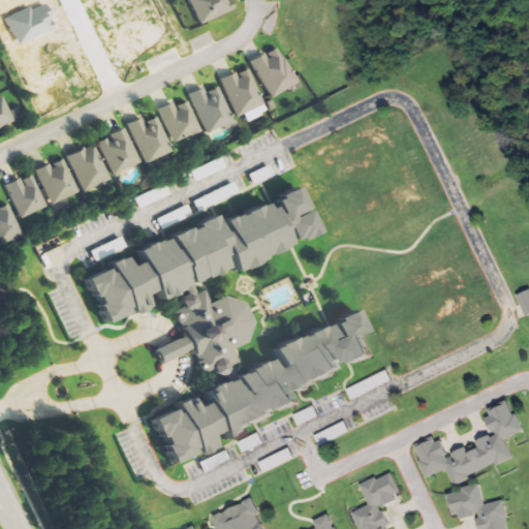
[(187,0),(201,26),(234,8),(229,0),(187,0)]
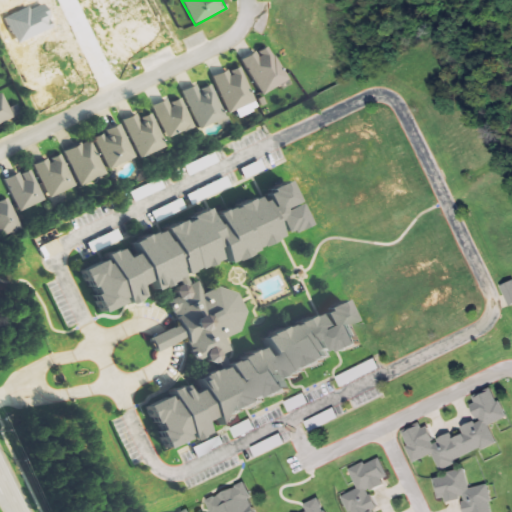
[(288,83),(271,46),(244,58),(260,95),(288,83)]
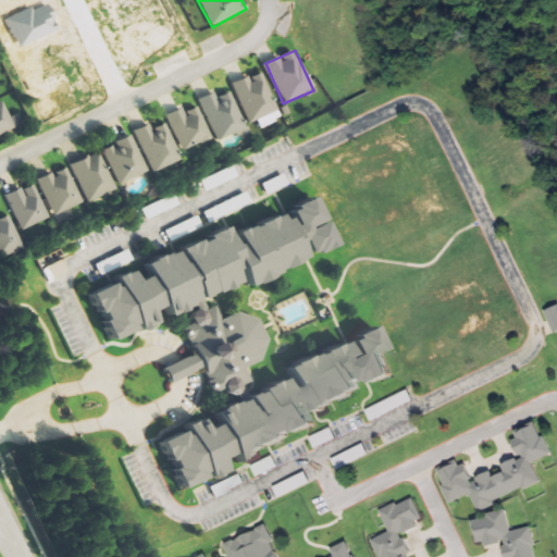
[(258,121),(260,127),(281,120),(260,72),(232,84),(249,124),(258,121)]
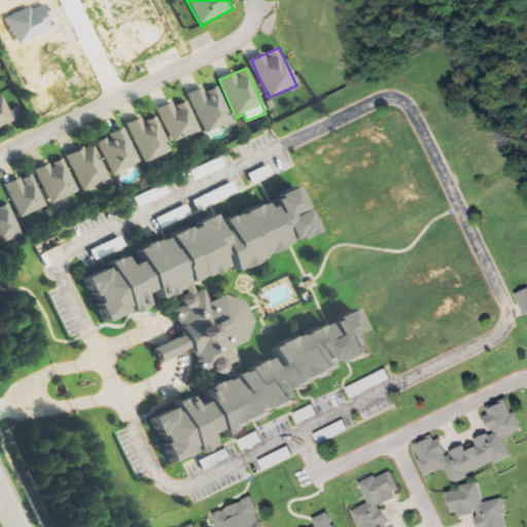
[(233,121),(218,88),(206,93),(203,88),(187,95),(206,134),(233,121)]
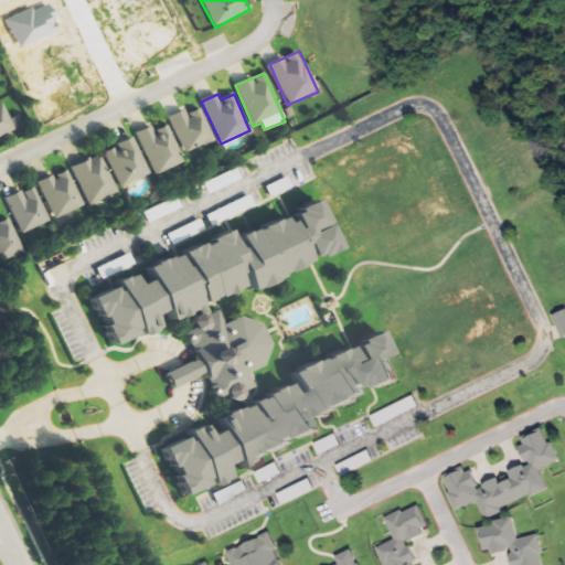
[(0,138),(24,128),(19,117),(11,119),(6,104),(0,106),(0,138)]
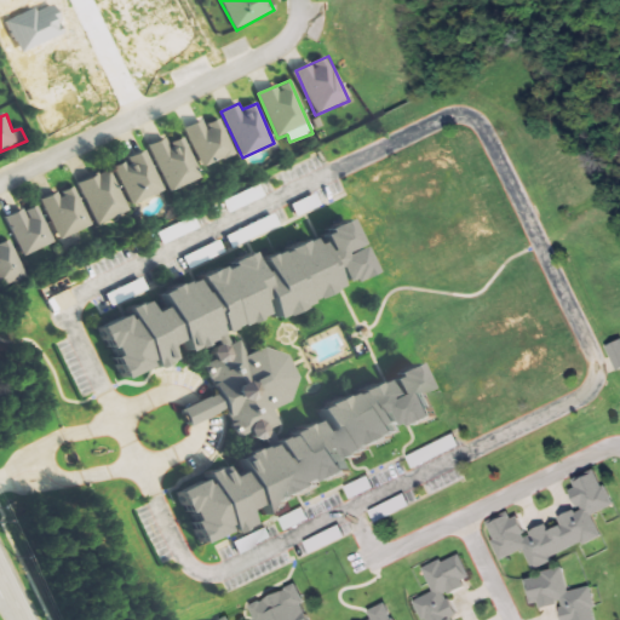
[(219,120),(205,126),(204,121),(185,128),(202,170),(235,155),(219,120)]
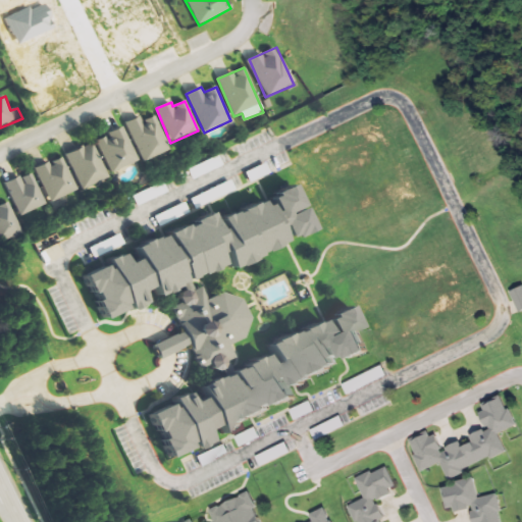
[(170,151),(156,116),(143,122),(141,117),(126,122),(144,162),(170,151)]
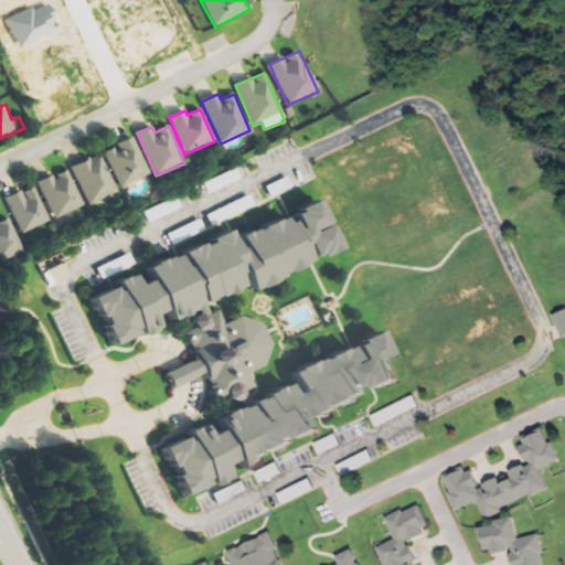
[(120,189),(150,177),(135,138),(118,145),(119,147),(106,152),(120,189)]
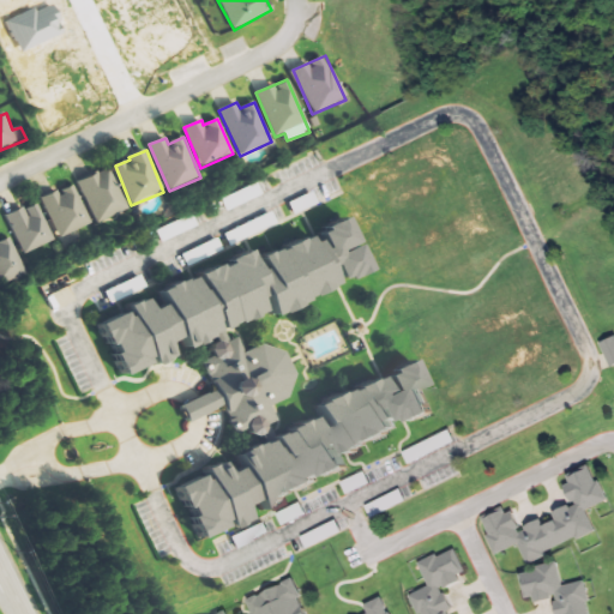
[(96,224),(128,211),(110,169),(79,181),(96,224)]
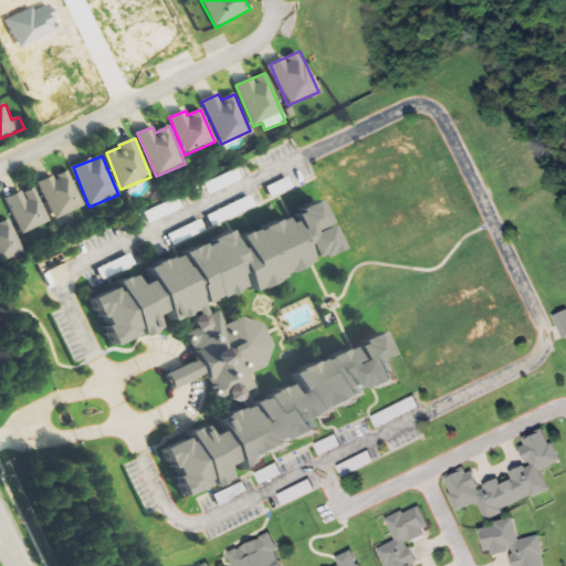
[(243,181),(239,169),(205,184),(209,196),(243,181)]
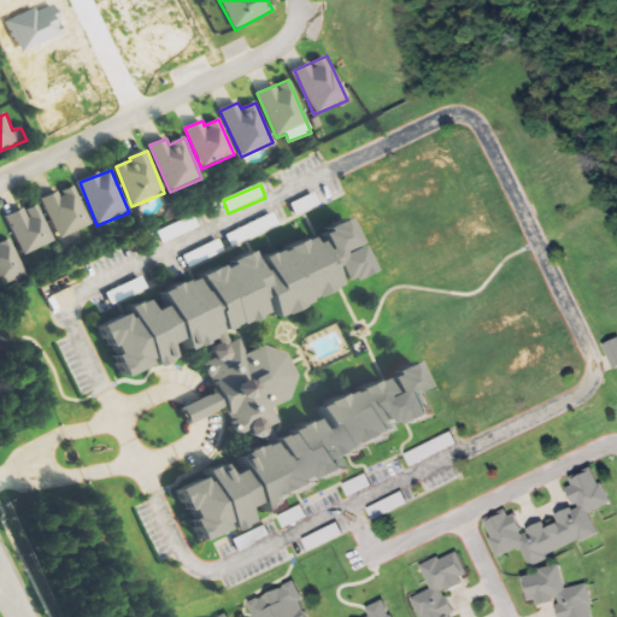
[(42,201),(62,240),(93,225),(74,186),(42,201)]
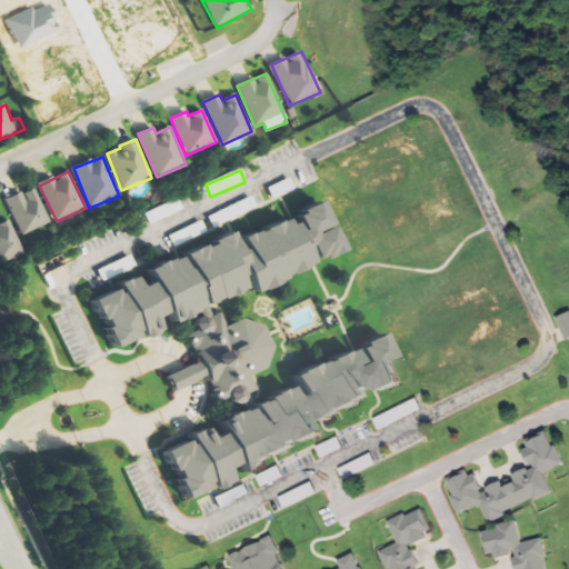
[(50,225),(37,189),(7,199),(20,235),(50,225)]
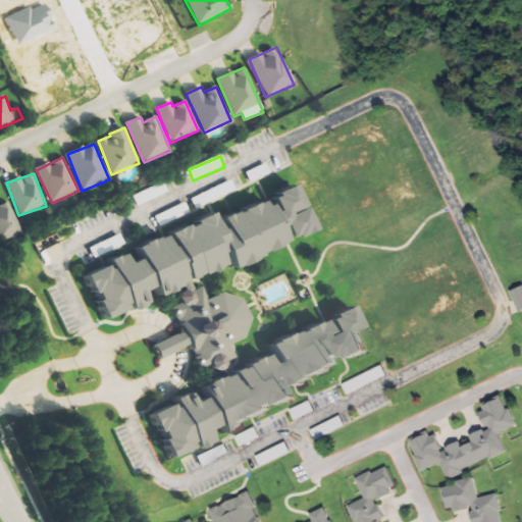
[(74,275),(84,294),(87,292),(91,300),(87,301),(96,319),(120,307),(122,310),(138,303),(134,293),(145,288),(150,297),(172,286),(170,284),(195,273),(195,275),(202,271),(203,273),(210,269),(209,267),(221,262),(224,268),(232,265),(233,266),(247,260),(246,258),(253,255),(252,253),(258,251),(259,252),(272,246),(271,244),(277,241),(271,227),(277,224),(283,237),(288,233),(290,236),(304,228),(296,210),(280,217),(278,212),(293,205),(283,186),(268,194),(269,196),(264,198),(269,210),(266,212),(262,204),(258,206),(255,201),(249,204),(248,202),(232,209),(233,211),(228,213),(227,211),(221,214),(220,213),(211,217),(216,227),(211,229),(203,212),(185,220),(187,223),(179,227),(178,224),(149,238),(149,237),(142,240),(134,243),(135,245),(127,248),(132,258),(119,264),(114,255),(107,258),(106,257),(98,260),(100,263),(74,275)]
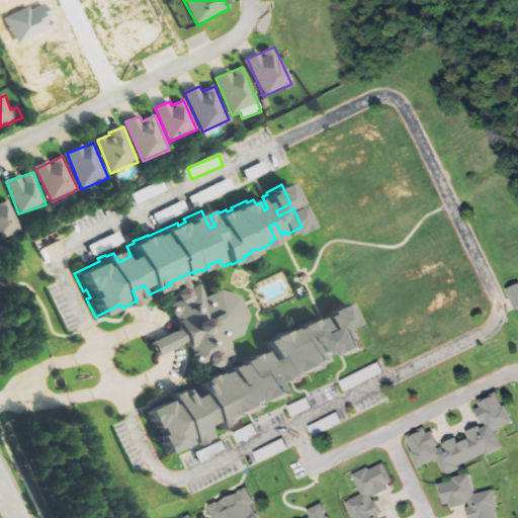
[(0,202),(0,242),(23,232),(8,199),(0,202)]
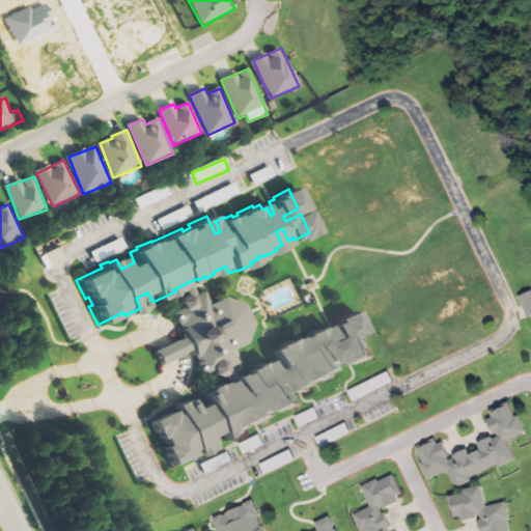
[(167,313),(172,326),(175,325),(182,336),(188,351),(193,362),(191,364),(197,375),(207,370),(211,375),(216,378),(221,374),(224,370),(235,364),(228,352),(243,344),(250,324),(241,305),(221,298),(206,304),(200,291),(189,297),(184,295),(177,298),(175,303),(177,308),(167,313)]
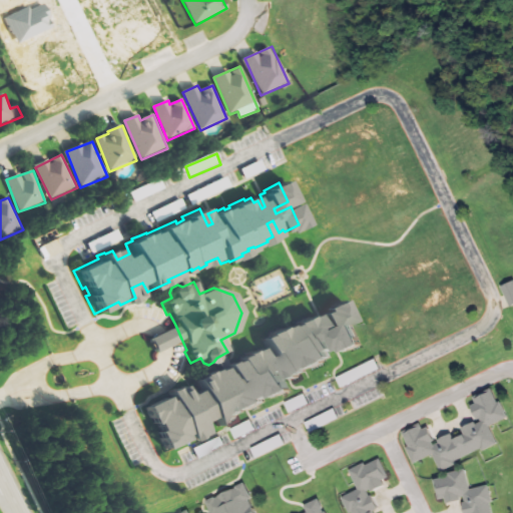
[(161,451),(153,433),(156,432),(152,424),(149,426),(140,408),(165,396),(163,393),(179,386),(183,395),(195,390),(190,380),(212,369),(212,371),(235,360),(235,358),(242,355),(241,354),(248,350),(249,352),(262,346),(259,339),(267,335),(266,334),(278,328),(279,330),(286,326),(287,327),(293,324),(292,323),(305,317),(306,319),(312,316),(319,329),(325,326),(319,314),(324,312),(323,310),(337,302),(346,320),(332,327),(334,333),(349,325),(358,344),(343,351),(342,349),(336,352),(331,340),(327,342),(331,350),(327,352),(329,357),(323,360),(324,362),(309,369),(308,368),(303,370),(304,372),(298,375),(299,377),(290,381),(285,371),(280,373),(289,391),(271,399),(270,396),(263,399),(265,402),(235,416),(236,417),(229,420),(230,421),(222,425),(222,424),(214,427),(209,417),(197,423),(201,433),(194,437),(195,438),(187,442),(186,439),(161,451)]
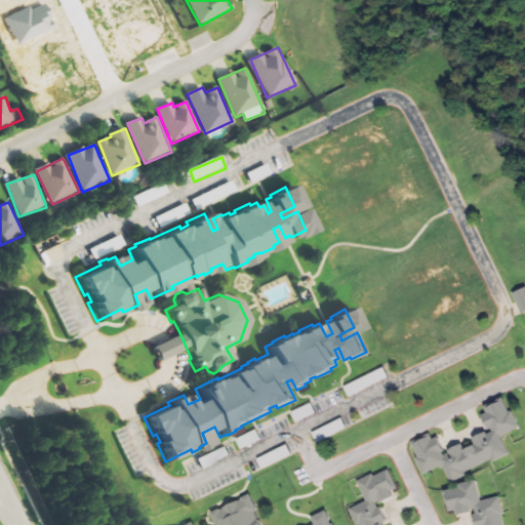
[(149,347),(161,340),(179,332),(186,347),(168,355),(155,361),(149,347)]
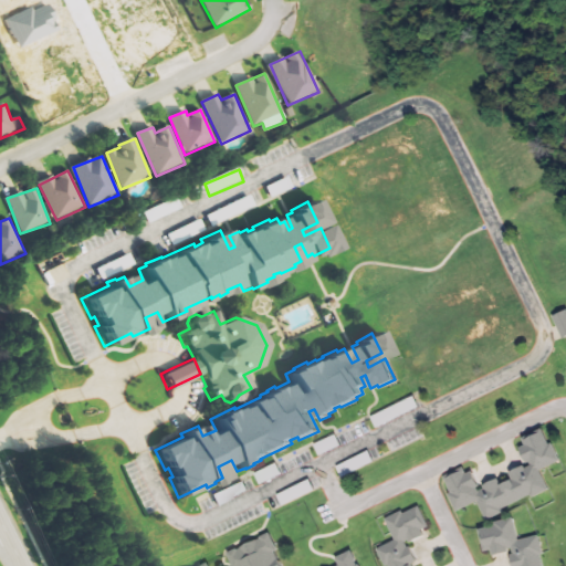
[(444,493),(452,510),(473,500),(483,520),(500,511),(499,507),(527,493),(530,498),(548,489),(538,470),(559,460),(551,442),(546,443),(540,429),(520,439),(523,446),(517,448),(524,461),(527,460),(530,465),(522,469),(521,465),(507,472),(510,478),(498,484),(494,477),(479,484),(480,488),(475,490),(474,486),(477,486),(469,471),(463,473),(460,465),(439,477),(447,492),(444,493)]
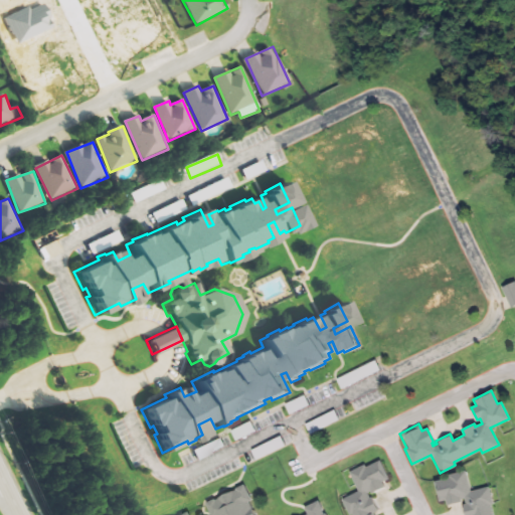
[(363,465),(348,472),(357,491),(340,500),(347,514),(350,514),(372,514),(372,513),(378,510),(371,496),(369,497),(367,493),(369,492),(370,494),(384,487),(381,482),(388,479),(379,460),(364,467),(363,465)]
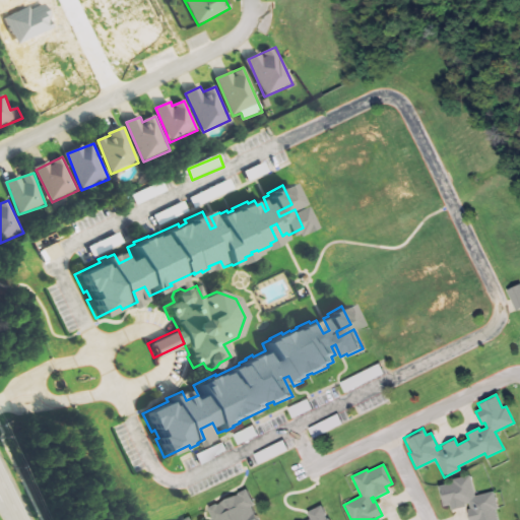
[(496,519),(494,510),(498,509),(494,491),(475,496),(470,474),(453,478),(454,482),(439,486),(444,506),(450,505),(451,510),(465,507),(464,504),(469,503),(471,510),(468,511),(470,519),(496,519)]
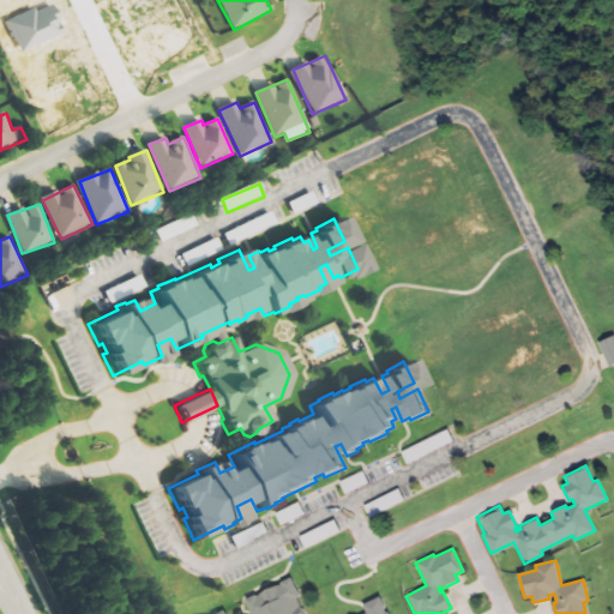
[(223,613),(222,611),(214,613),(387,613),(379,597),(362,606),(365,612),(360,613),(304,613),(296,599),(300,597),(290,577),(244,600),(250,613),(223,613)]
